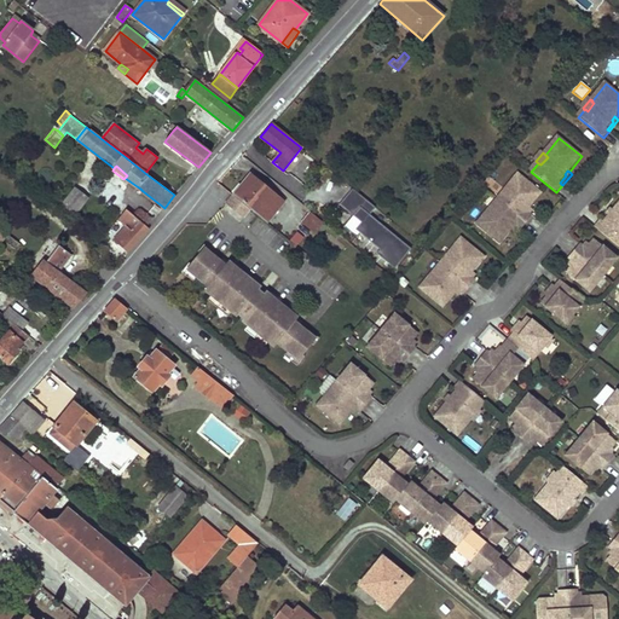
[(345,186),(325,172),(320,179),(339,194),(345,186)]
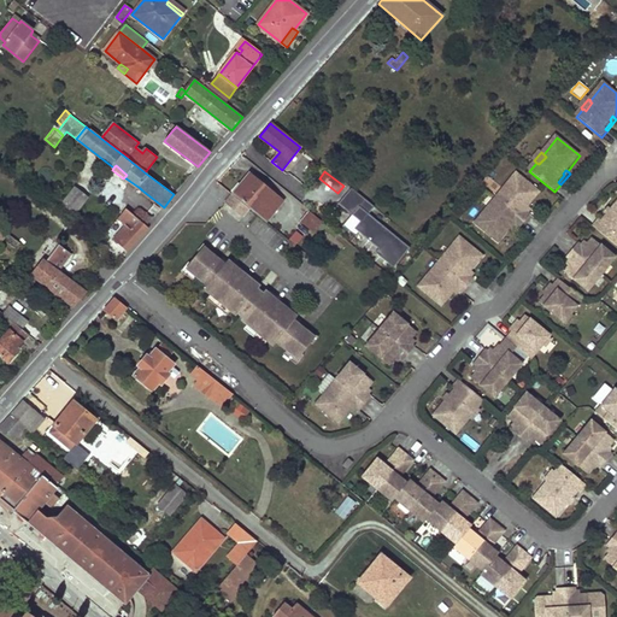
[(518,229),(530,215),(527,212),(524,210),(527,206),(539,192),(516,172),(474,223),(498,242),(510,228),(512,224),(516,227),(518,229)]
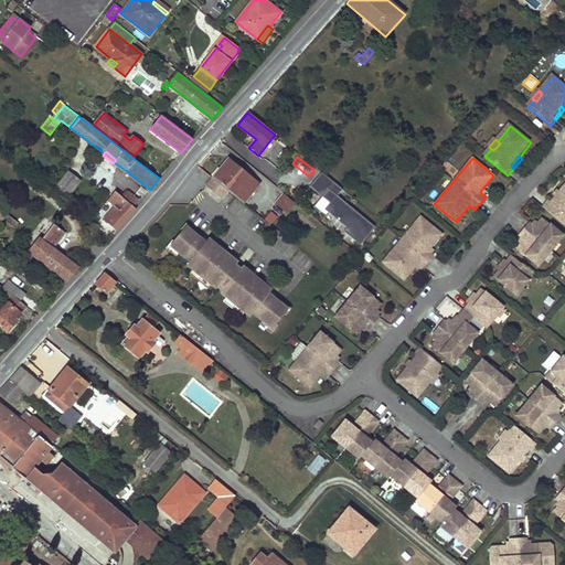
[(228,159),(213,178),(244,203),(259,184),(228,159)]
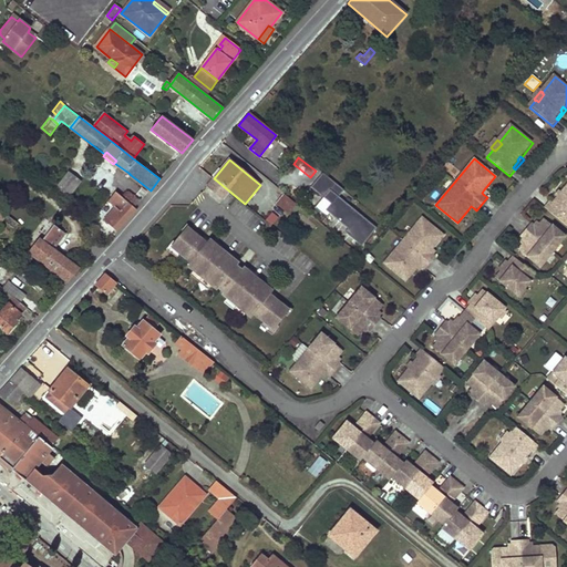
[(58,188),(69,197),(81,181),(70,172),(58,188)]
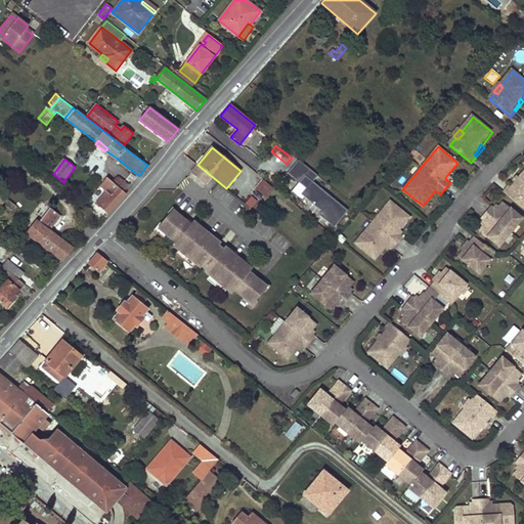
[(298,161),(287,174),(298,184),(293,190),(319,213),(317,216),(334,228),(348,211),(312,182),(317,176),(298,161)]
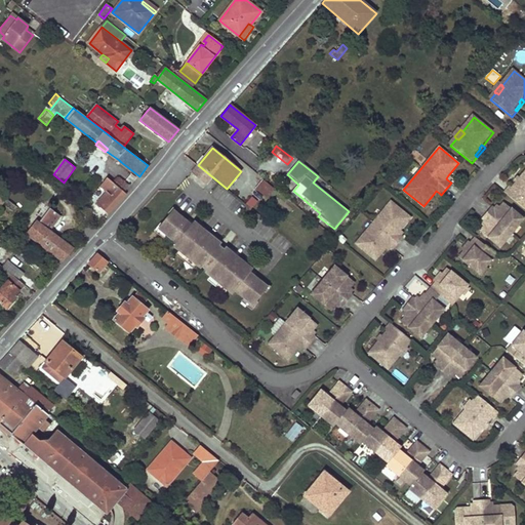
[(253,170),(264,178),(269,172),(258,164),(253,170)]
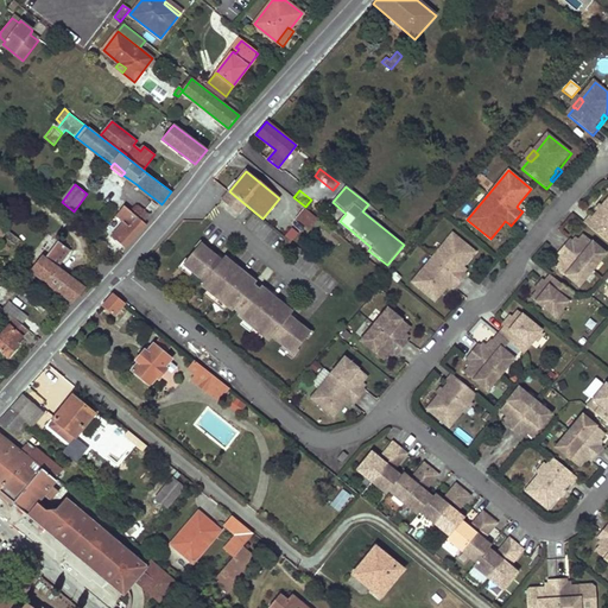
[(233,195),(229,192),(223,200),(226,202),(233,195)]
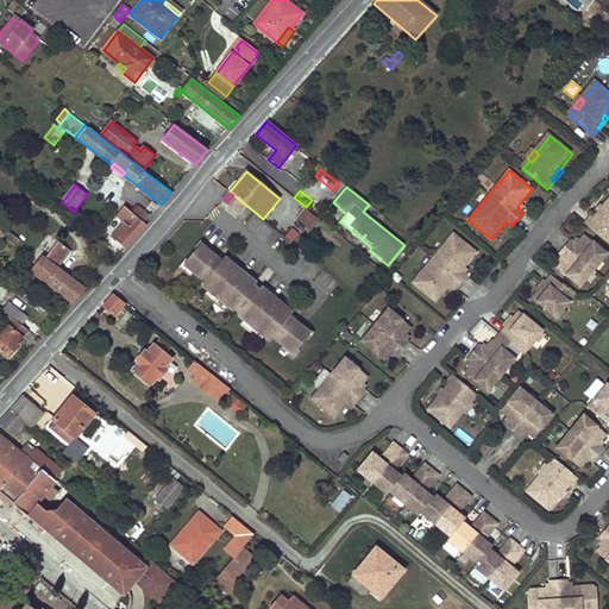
[(245,206),(233,195),(226,202),(239,213),(245,206)]
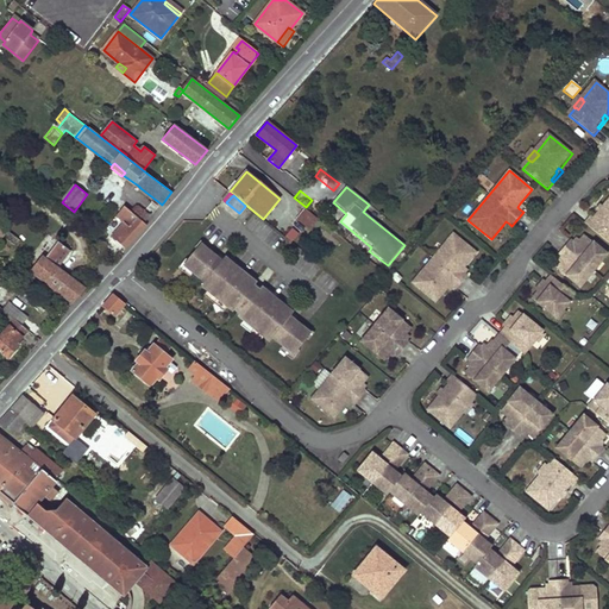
[(591,215),(584,224),(608,243),(608,198),(602,207),(604,208),(601,212),(598,211),(594,218),(591,215)]
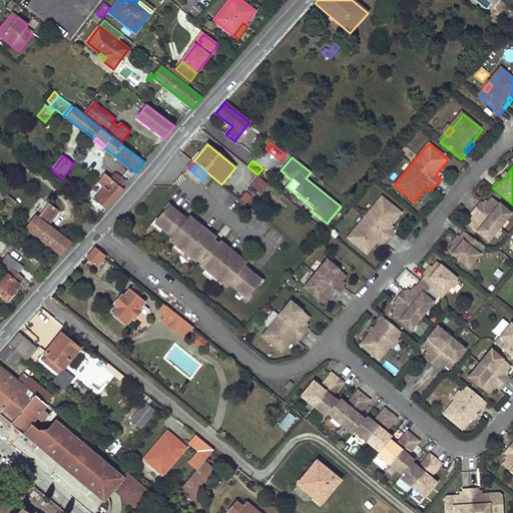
[(505,172),(498,181),(500,183),(504,177),(506,178),(509,175),(507,174),(505,172)]
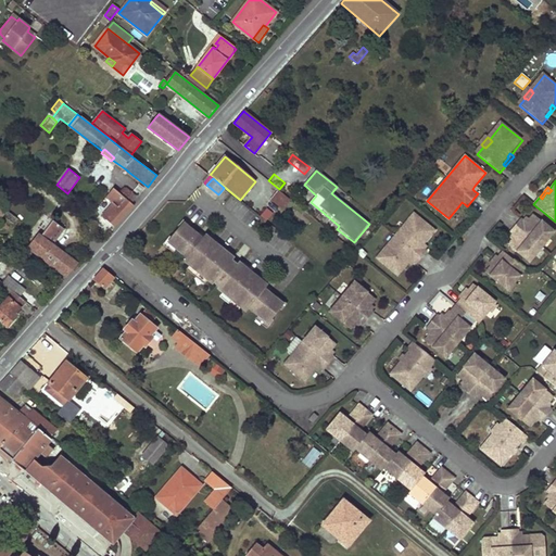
[(121,194),(114,188),(109,194),(118,203),(117,204),(115,202),(111,206),(110,209),(103,215),(116,227),(134,206),(130,203),(121,194)]
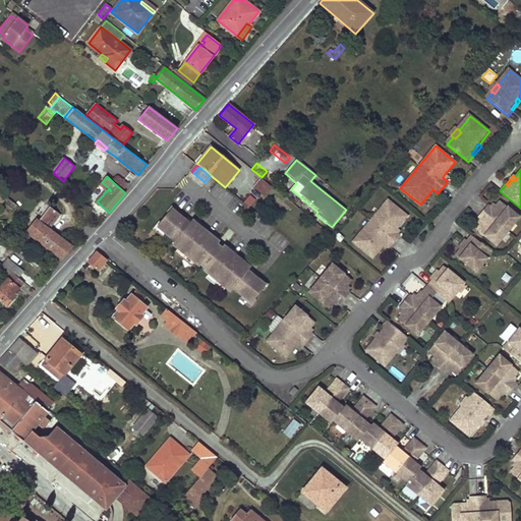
[(118,176),(113,182),(122,190),(128,184),(118,176)]
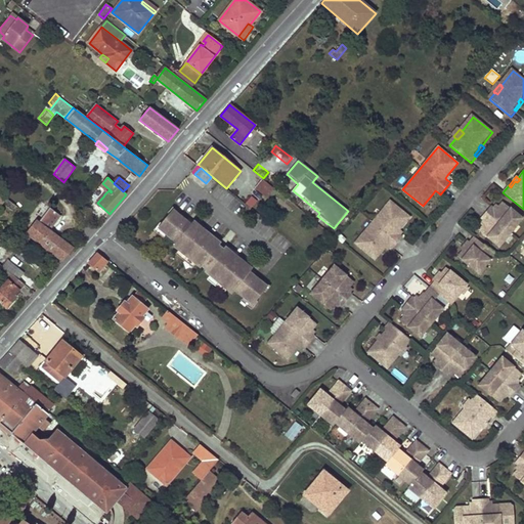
[(255,188),(267,198),(274,189),(262,179),(255,188)]
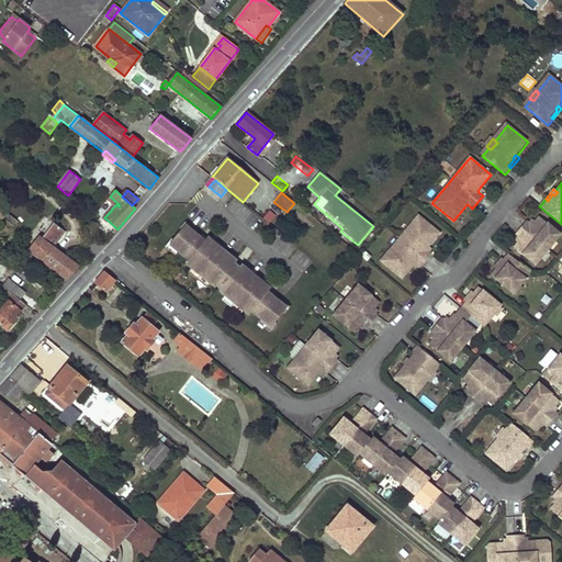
[(298,205),(294,203),(287,212),(289,215),(298,205)]
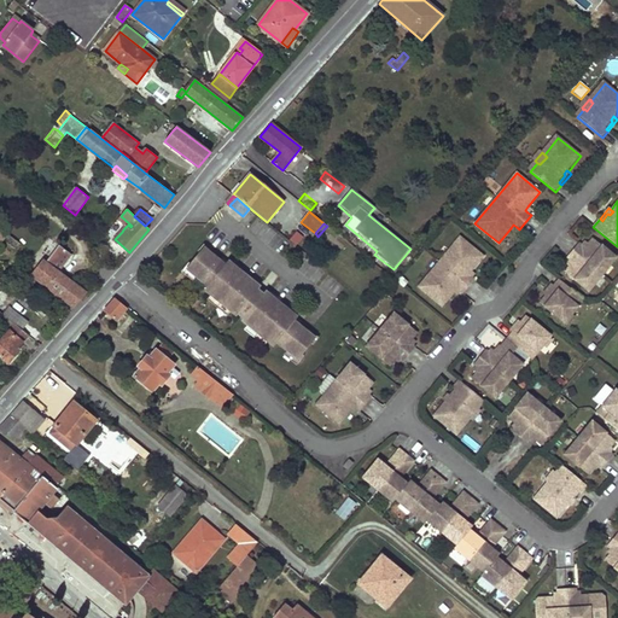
[(290,242),(298,248),(304,238),(296,232),(290,242)]
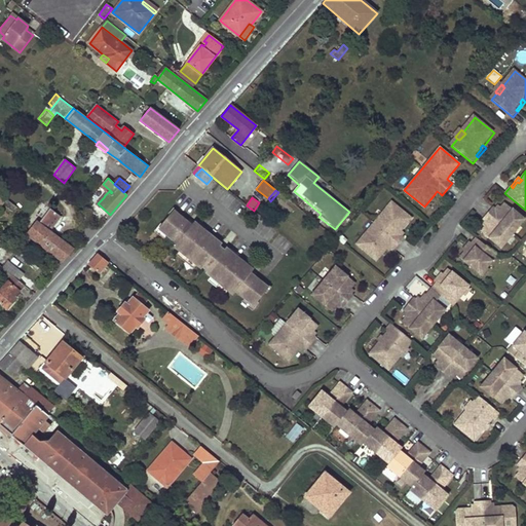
[(12,212),(16,207),(5,198),(2,203),(12,212)]
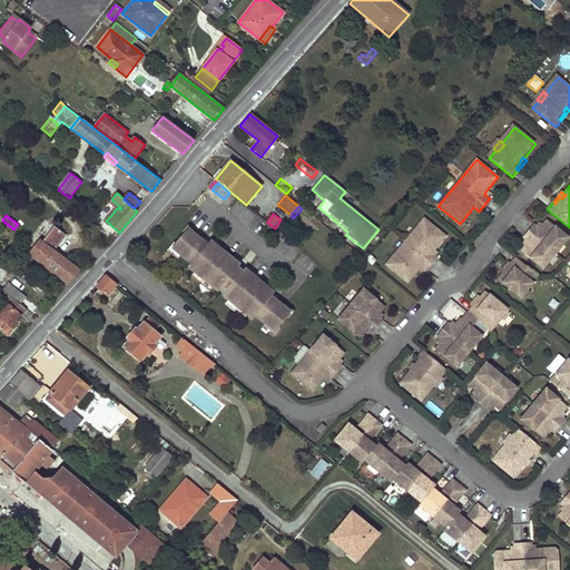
[(424,218),(386,265),(408,283),(419,269),(422,266),(424,268),(428,271),(438,258),(434,255),(432,253),(434,249),(445,236),(424,218)]
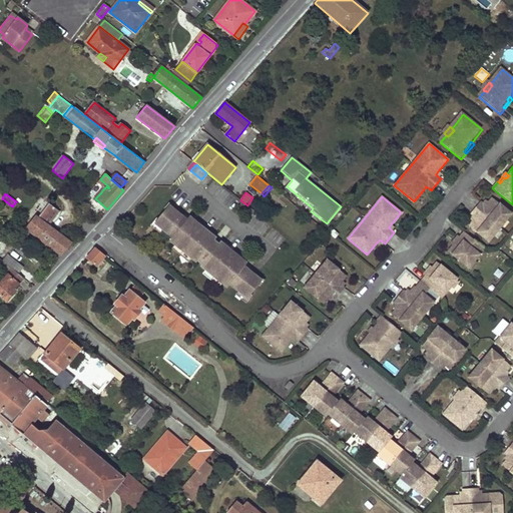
[(476,217),(473,220),(469,225),(489,241),(511,213),(492,197),(488,203),(485,205),(483,204),(480,201),(471,213),(473,215),(476,217)]
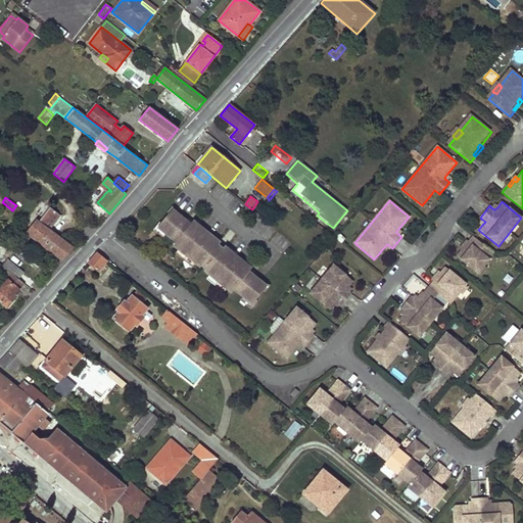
[(50,207),(39,222),(49,231),(61,216),(50,207)]
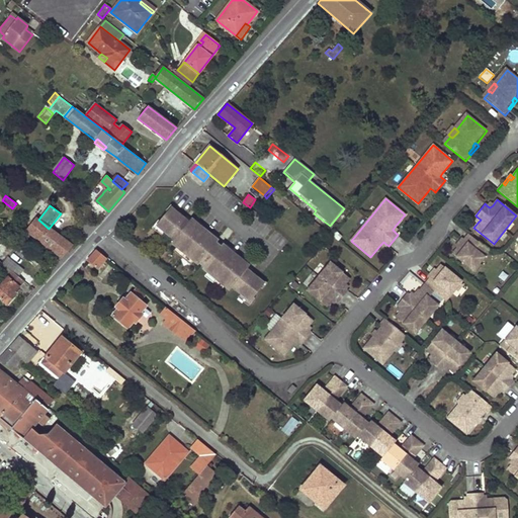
[(183,220),(170,208),(157,226),(174,241),(173,242),(177,246),(176,247),(193,261),(194,260),(207,270),(206,272),(225,286),(226,285),(230,288),(231,286),(249,300),(263,283),(250,273),(241,284),(236,280),(245,269),(248,265),(223,245),(210,260),(204,255),(217,240),(191,220),(188,224),(179,235),(174,231),(183,220)]
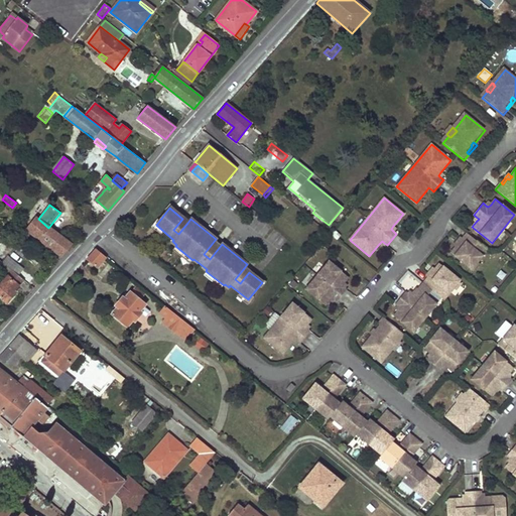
[(38,219),(36,218),(27,229),(61,256),(71,245),(48,228),(38,219)]
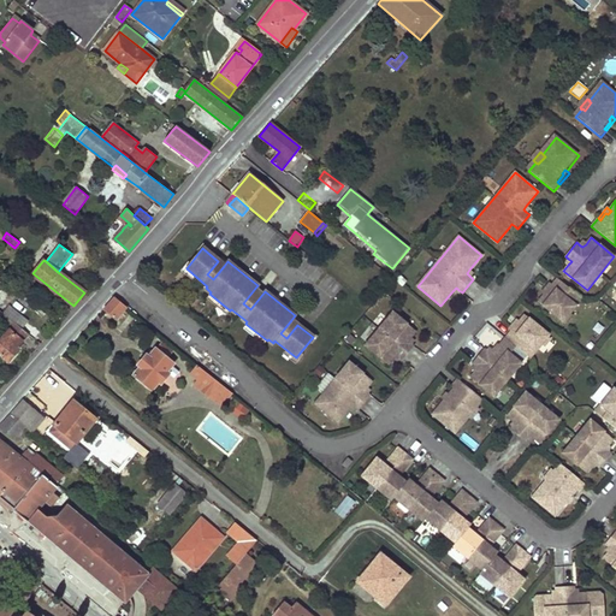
[(224,266),(218,261),(207,274),(213,279),(224,266)]
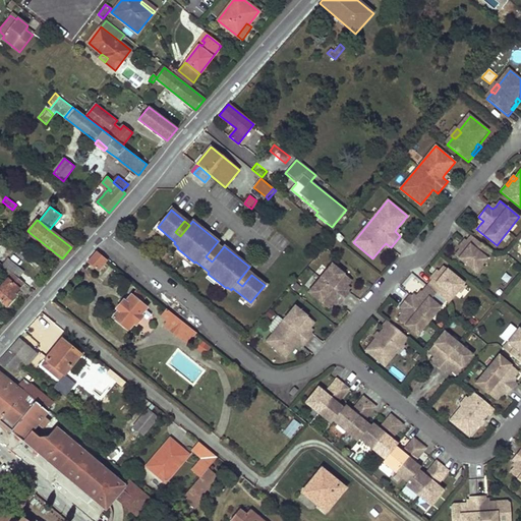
[(476,272),(487,258),(480,252),(485,247),(471,235),(466,241),(468,243),(462,250),(460,248),(455,254),(476,272)]
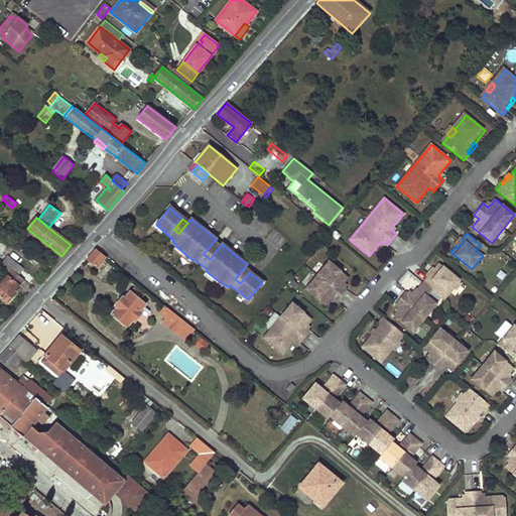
[(0,238),(0,239),(9,247),(13,243),(3,235),(0,238)]
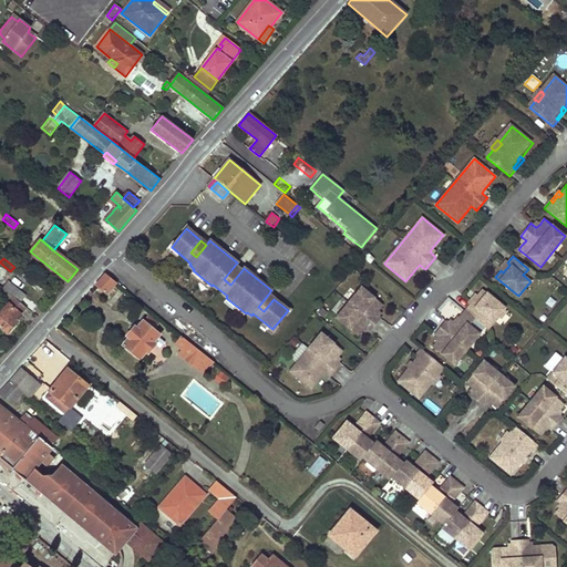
[(0,263),(0,290),(2,288),(0,286),(0,285),(10,271),(0,263)]
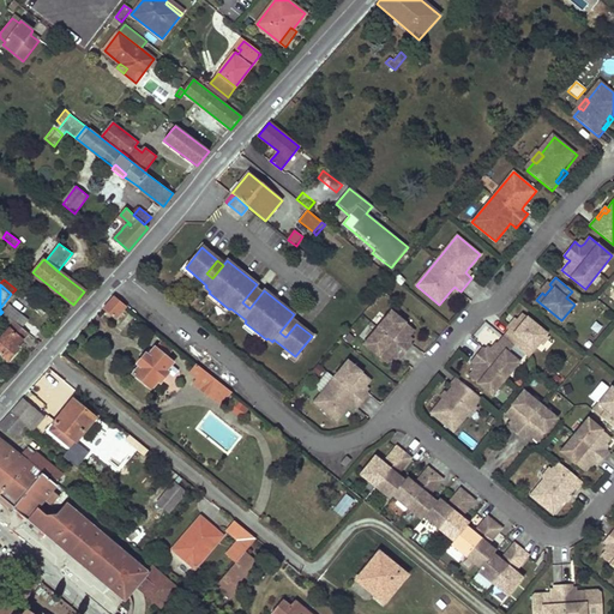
[(264,290),(257,284),(242,302),(250,308),(264,290)]
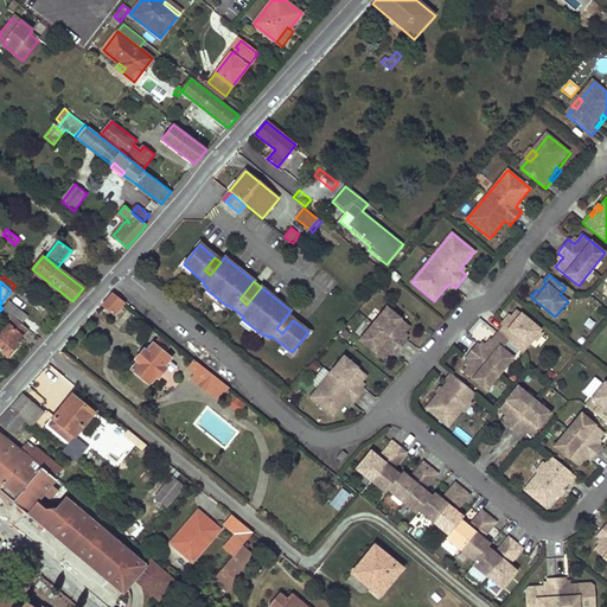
[(560,294),(568,301),(573,294),(566,288),(560,294)]
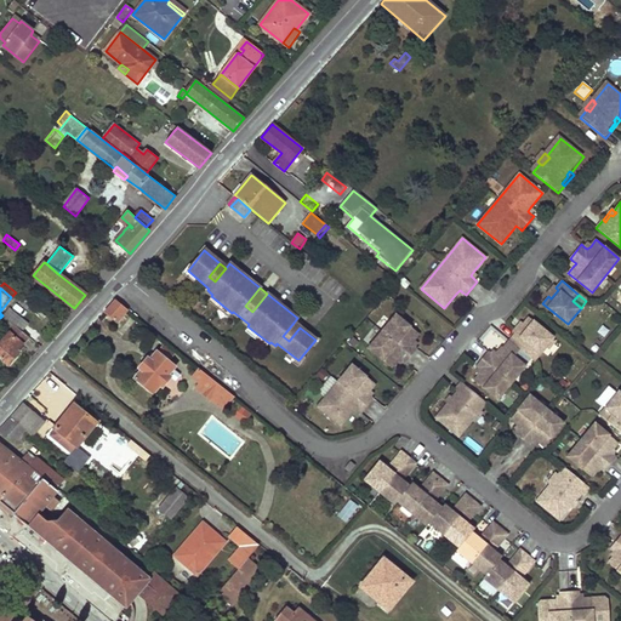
[(411,297),(405,307),(421,317),(427,307),(411,297)]
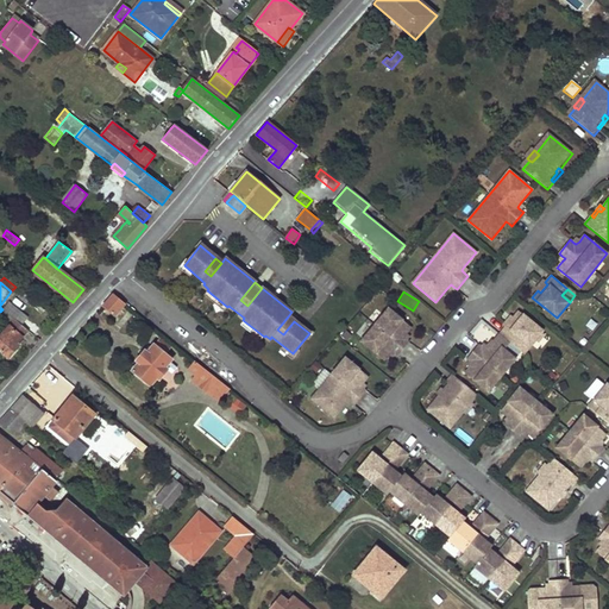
[(113,294),(102,307),(115,318),(126,305),(113,294)]
